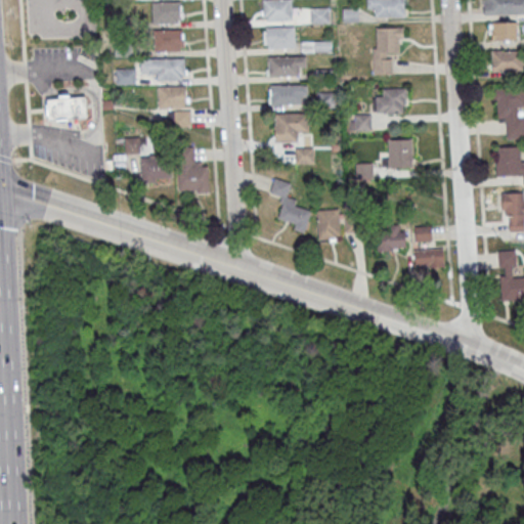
[(262,0),(262,19),(292,19),(291,0),(262,0)]
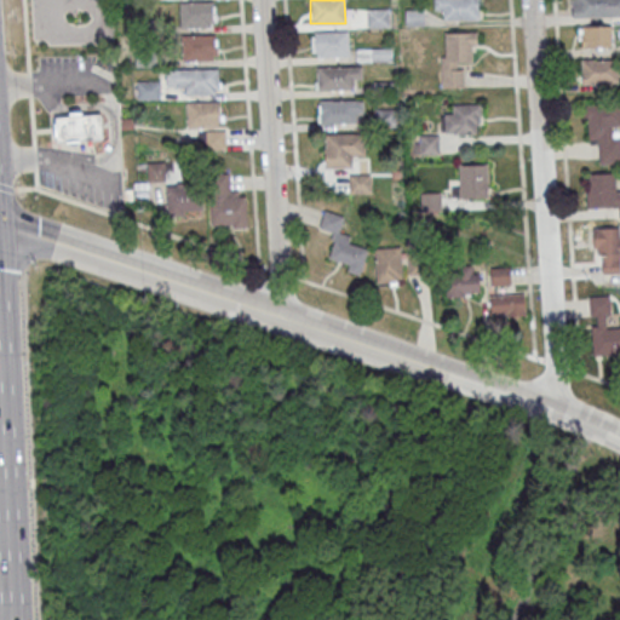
[(435,0),(436,18),(478,18),(477,0),(435,0)]
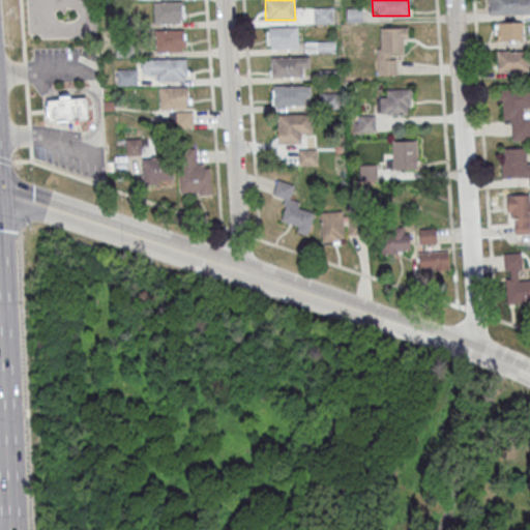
[(529,13),(529,1),(528,1),(527,0),(491,0),(492,13),(529,13)]
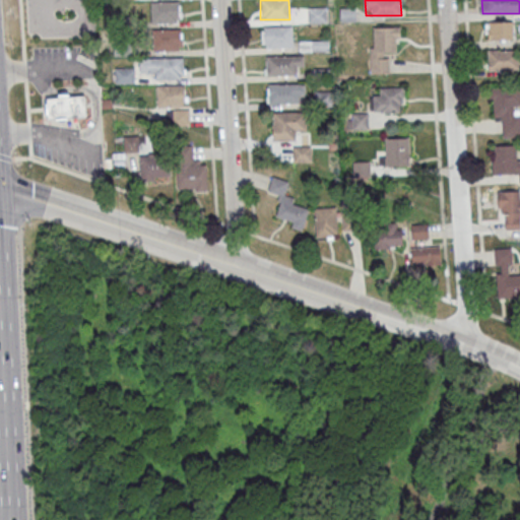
[(181,1),(151,1),(151,21),(181,21),(181,1)]
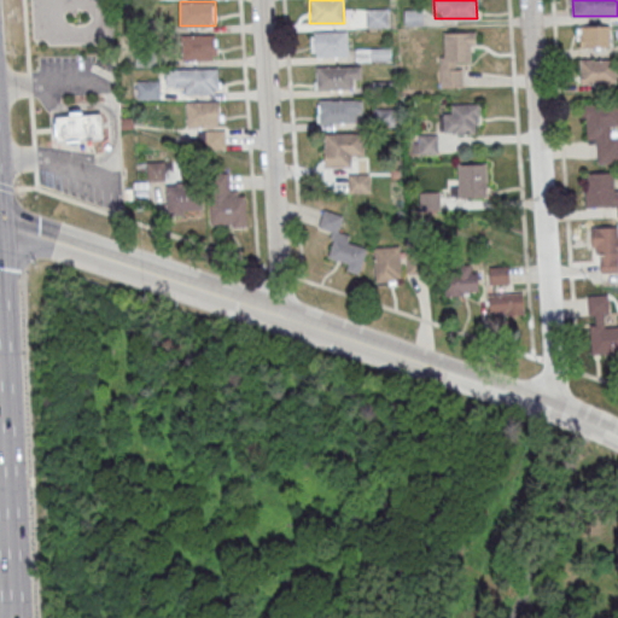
[(388,10),(366,10),(366,27),(388,27),(388,10)]
